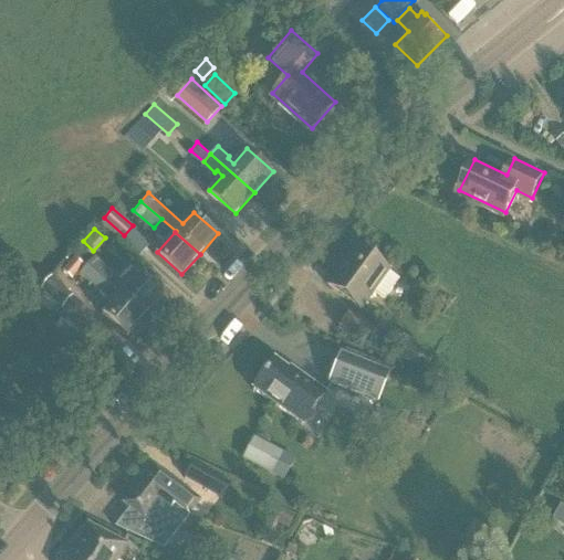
[(387,294),(400,275),(390,267),(358,243),(331,282),(363,305),(376,286),(387,294)]
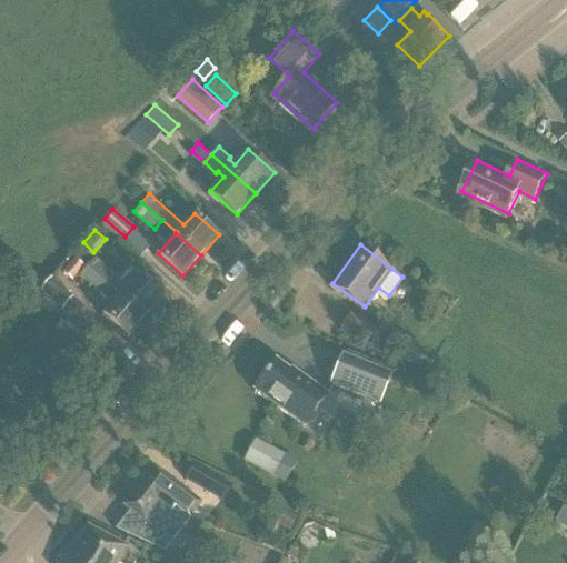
[(88,262),(109,280),(117,271),(96,253),(88,262)]
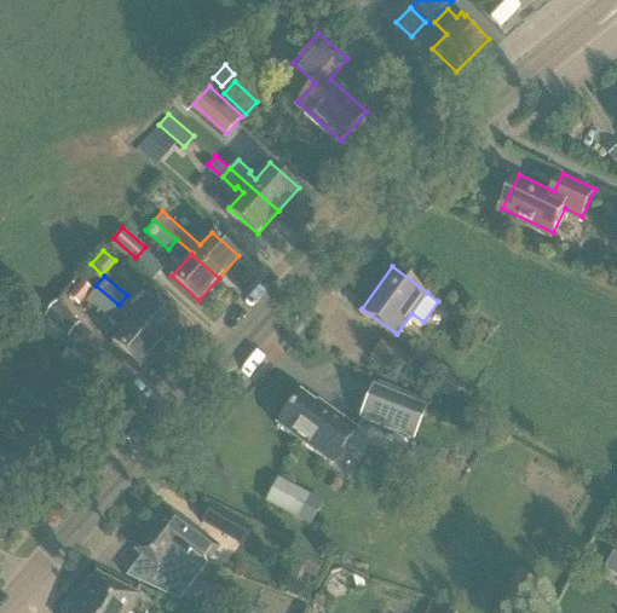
[(69,293),(80,301),(93,287),(82,277),(69,293)]
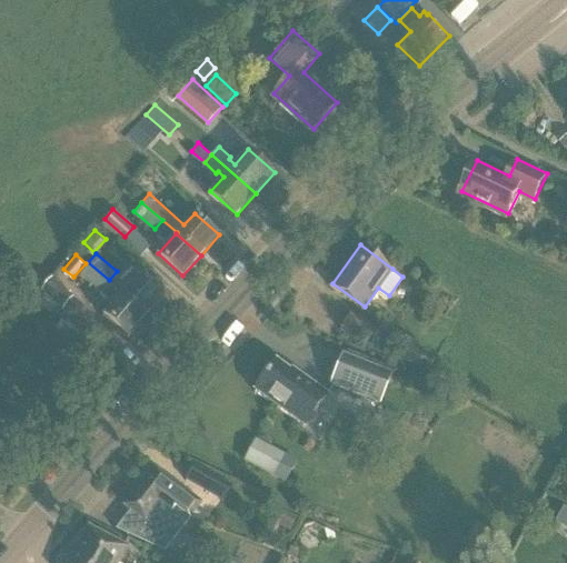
[(109,280),(88,262),(80,271),(115,302),(105,313),(129,335),(147,315),(135,304),(122,293),(109,280)]
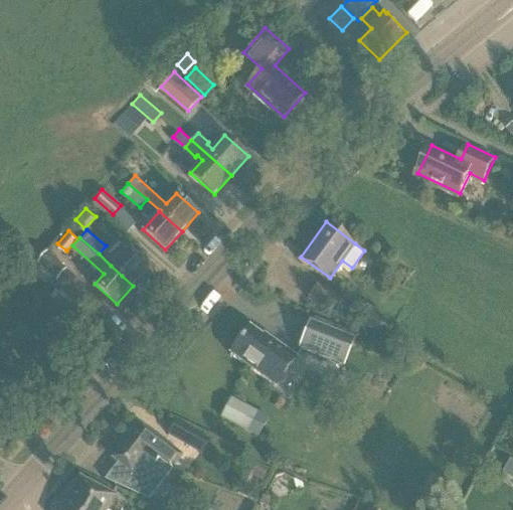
[(149,267),(127,247),(111,266),(122,276),(133,286),(149,267)]
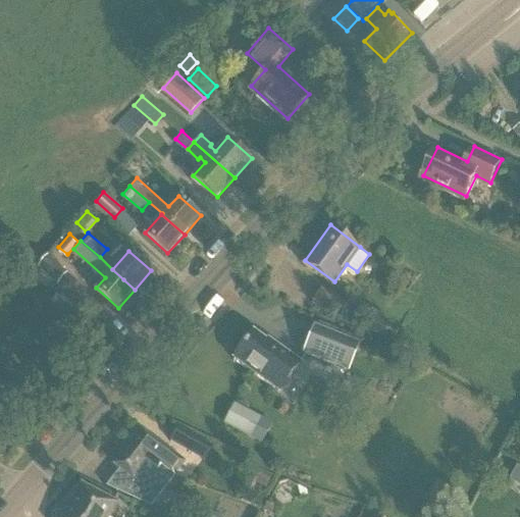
[(59,279),(69,270),(48,253),(40,263),(42,265),(36,273),(47,283),(54,274),(59,279)]
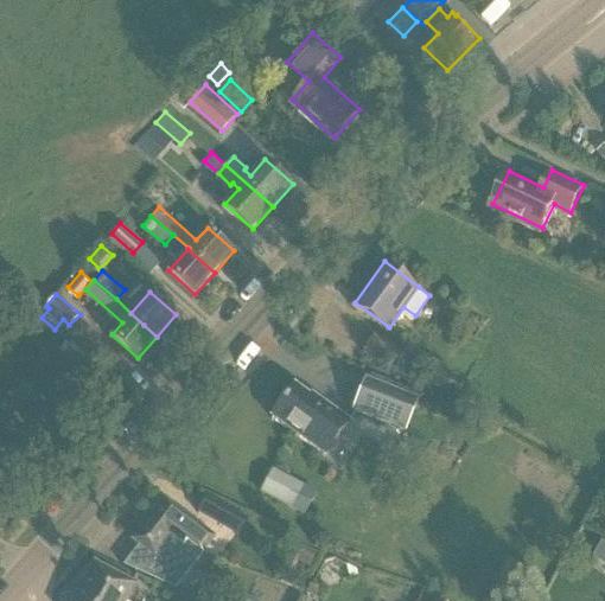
[(418,355),(419,352),(407,345),(405,349),(376,331),(365,349),(406,372),(408,369),(422,377),(424,375),(443,385),(443,383),(470,398),(475,389),(447,375),(452,365),(434,356),(431,362),(418,355)]
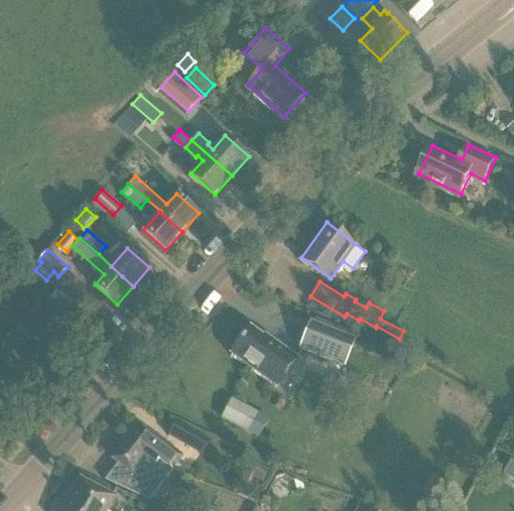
[(312,318),(301,345),(347,363),(357,337),(312,318)]
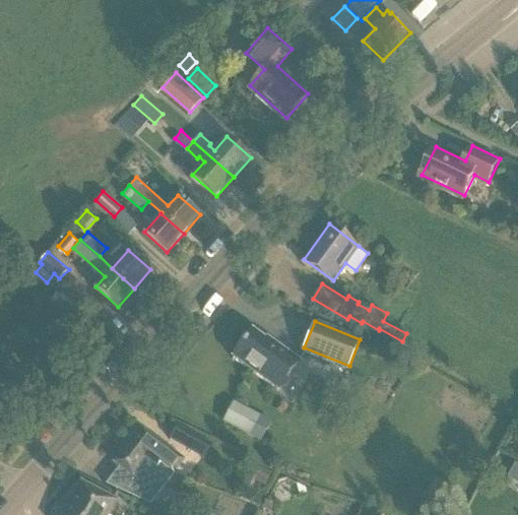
[(254,327),(235,355),(279,387),(301,358),(277,340),(275,343),(254,327)]
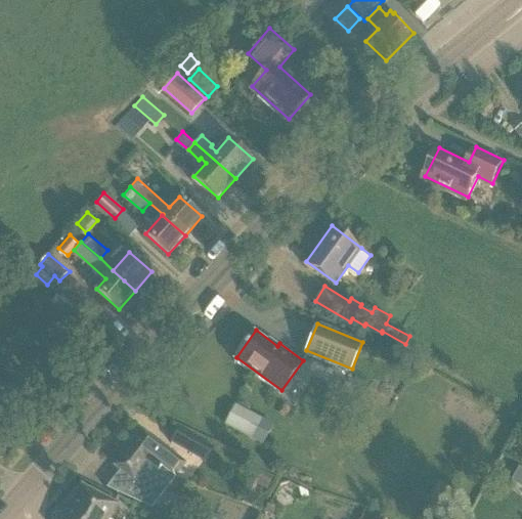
[(259,439),(267,421),(230,403),(221,422),(259,439)]
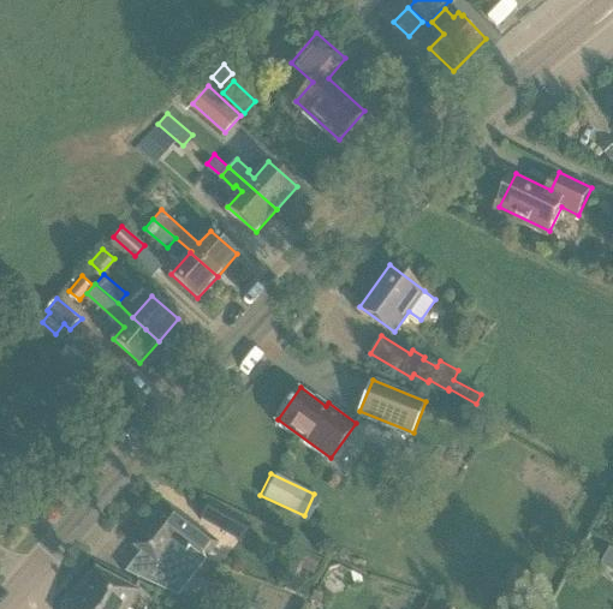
[(202,517),(227,530),(237,513),(212,499),(202,517)]
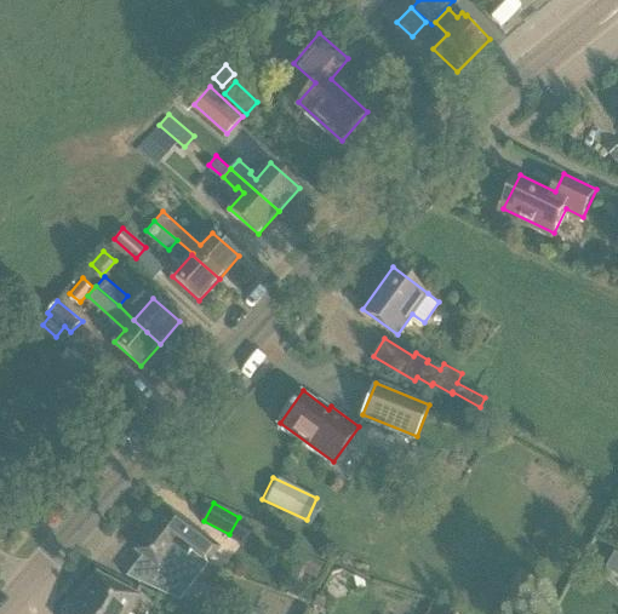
[(188,522),(169,506),(153,527),(187,554),(207,561),(222,543),(190,518),(188,522)]
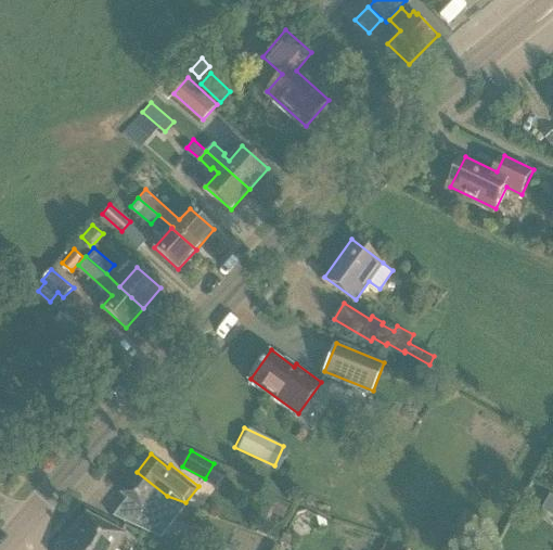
[(167,496),(137,472),(123,490),(143,507),(168,525),(185,502),(167,496)]
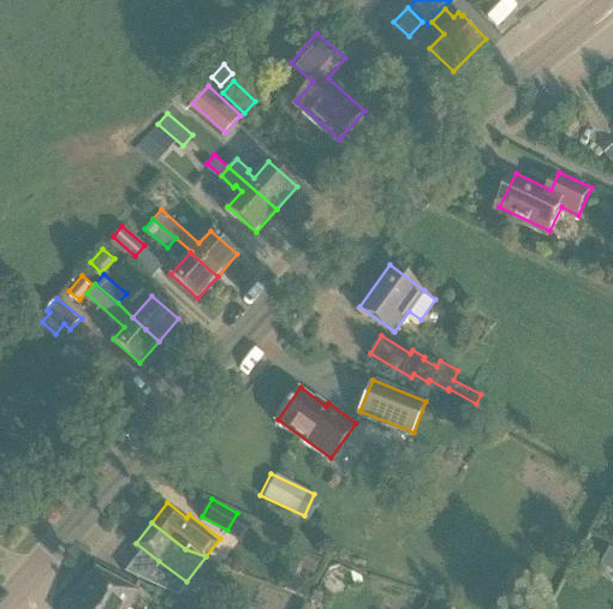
[(301,563),(314,569),(321,554),(308,548),(301,563)]
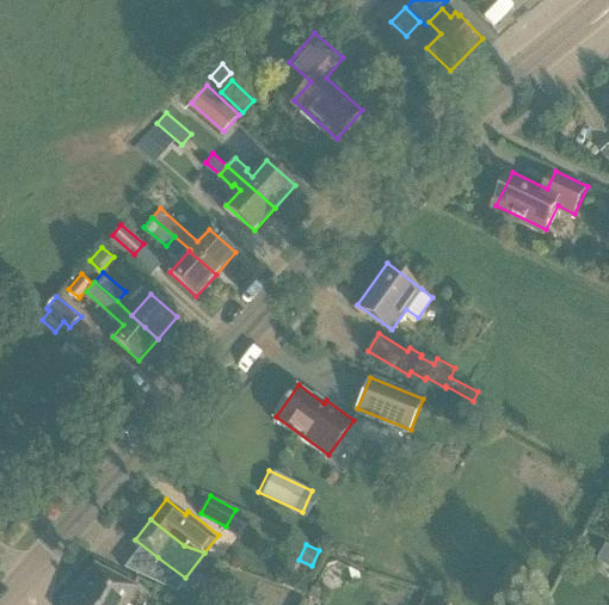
[(142,568),(161,582),(188,596),(192,588),(149,559),(142,568)]
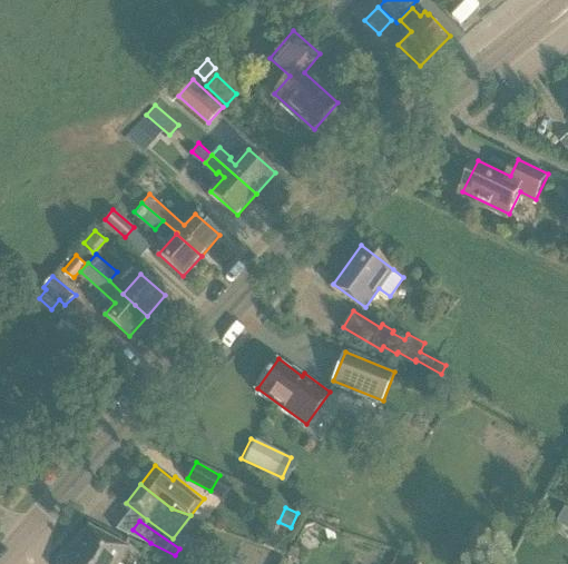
[(91,525),(69,563),(119,563),(130,545),(91,525)]
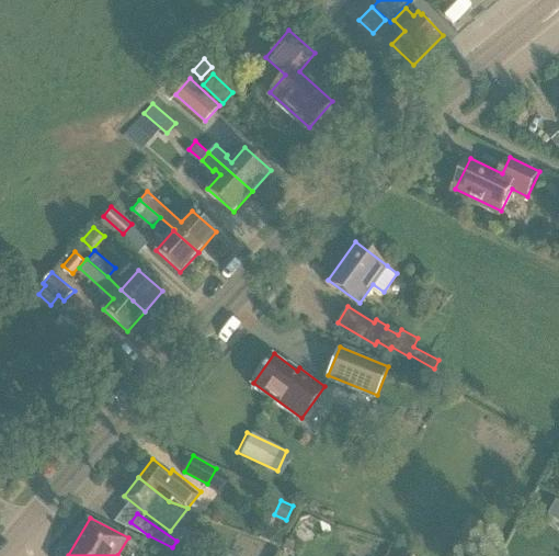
[(284,545),(298,553),(305,541),(291,533),(284,545)]
